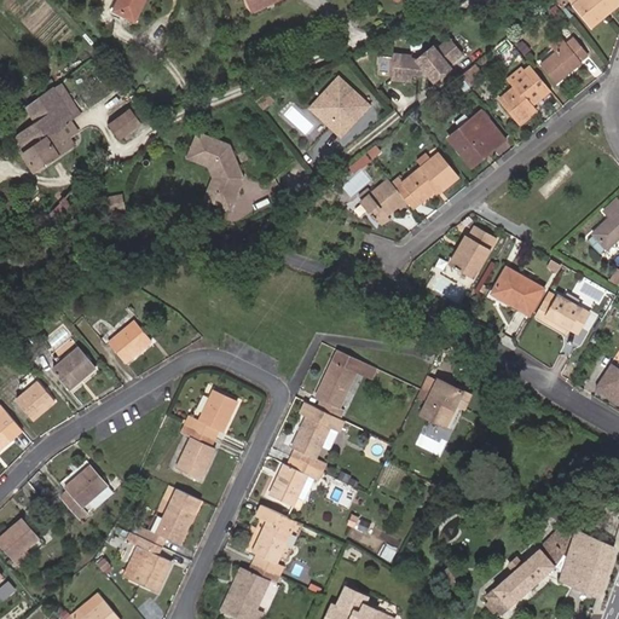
[(117,0),(113,13),(136,23),(144,0),(117,0)]
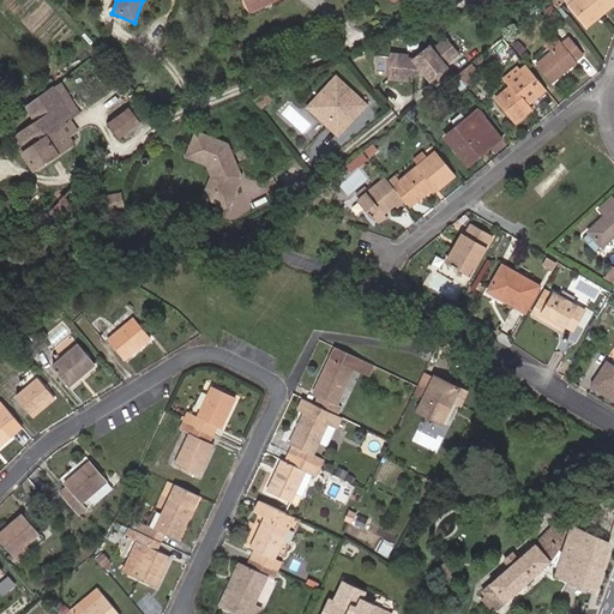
[(599,10),(611,0),(576,0),(569,6),(587,26),(602,14),(599,10)]
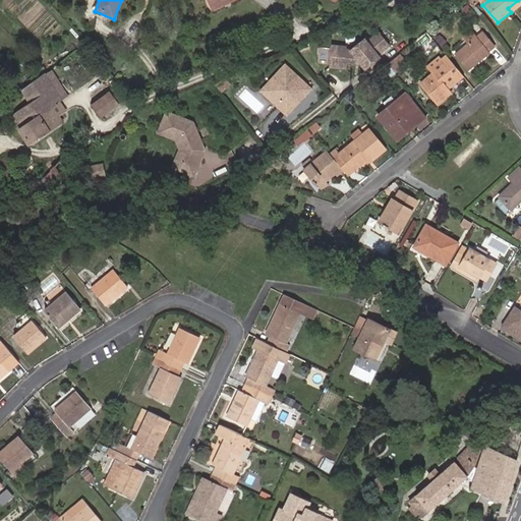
[(520,3),(520,0),(518,0),(508,8),(511,12),(520,3)]
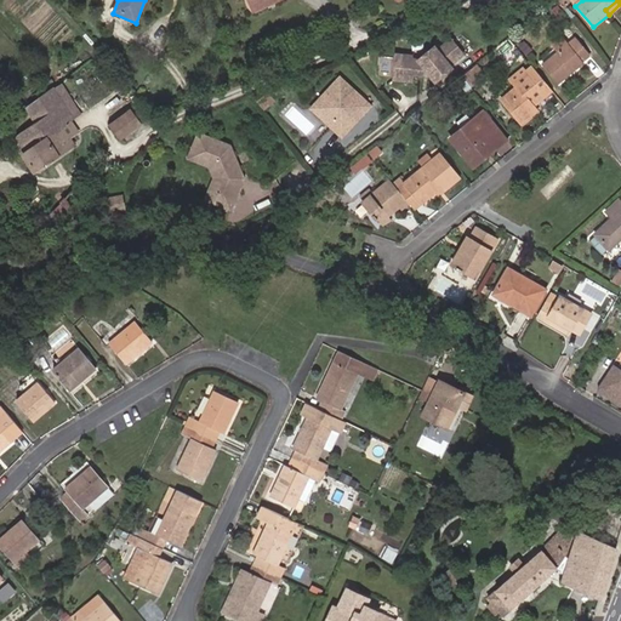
[(556,56),(567,46),(560,38),(548,47),(556,56)]
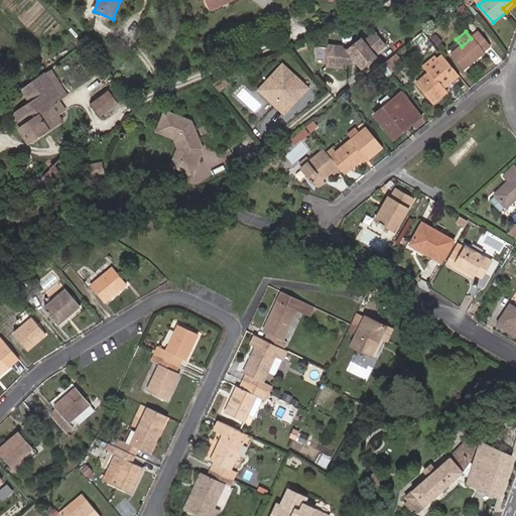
[(489,48),(477,33),(471,38),(462,46),(449,55),(463,72),(484,54),(483,52),(489,48)]
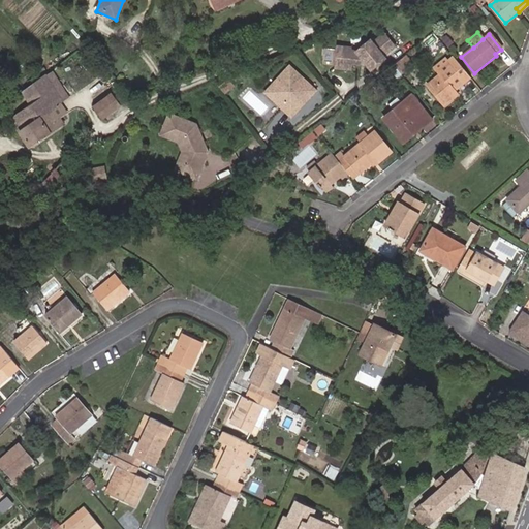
[(432,53),(439,45),(430,35),(423,41),(432,53)]
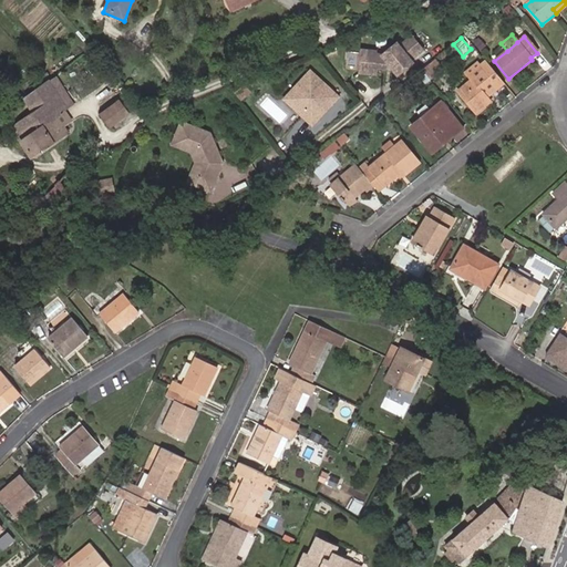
[(421,53),(410,39),(397,49),(394,45),(379,57),(373,57),(374,53),(360,51),(357,73),(363,74),(373,69),(381,70),(387,66),(392,73),(401,66),(403,70),(410,65),(408,62),(421,53)]
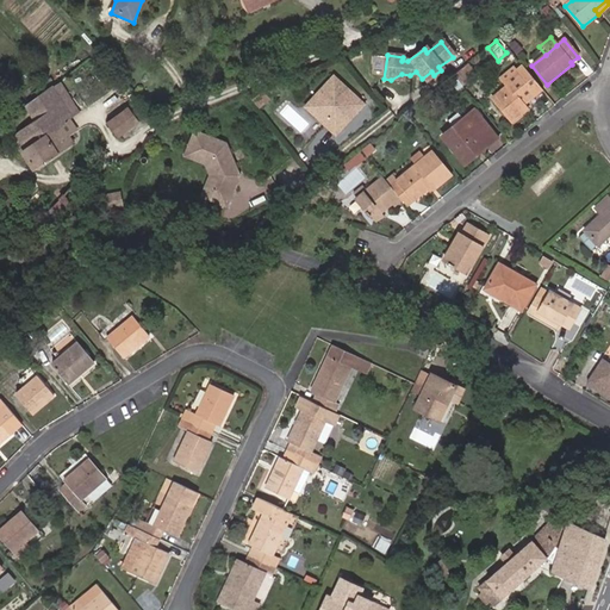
[(542,92),(523,68),(517,73),(504,85),(506,88),(492,100),(511,124),(527,111),(523,107),(542,92)]
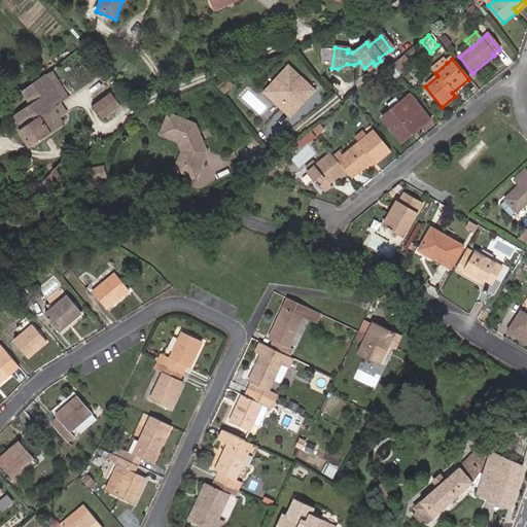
[(435,73),(447,63),(444,60),(432,69),(435,73)]
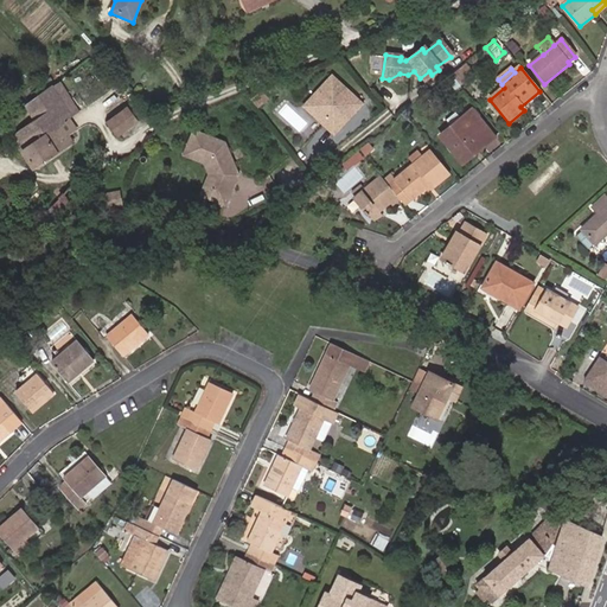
[(420,78),(422,82),(432,75),(429,71),(420,78)]
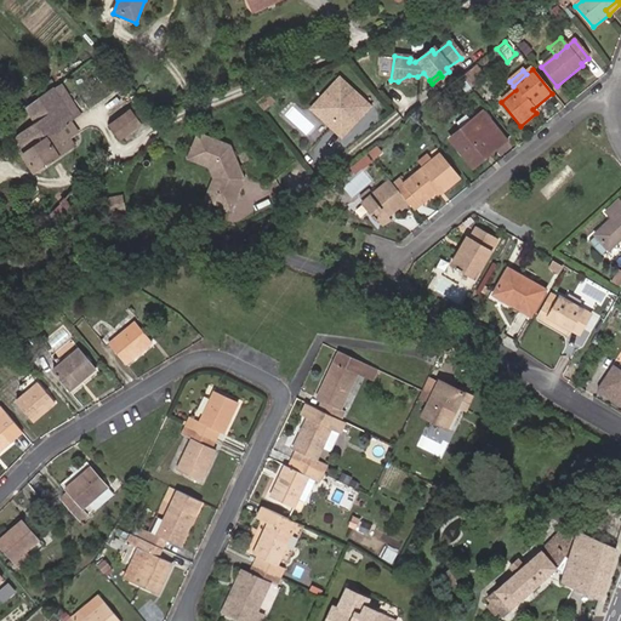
[(362,115),(368,108),(337,79),(308,110),(319,121),(323,117),(339,131),(357,112),(362,115)]
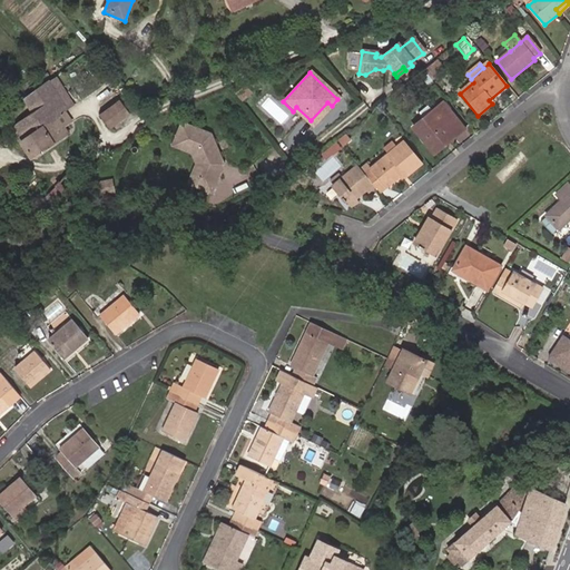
[(75,107),(69,99),(57,79),(50,82),(62,102),(68,111),(75,107)]
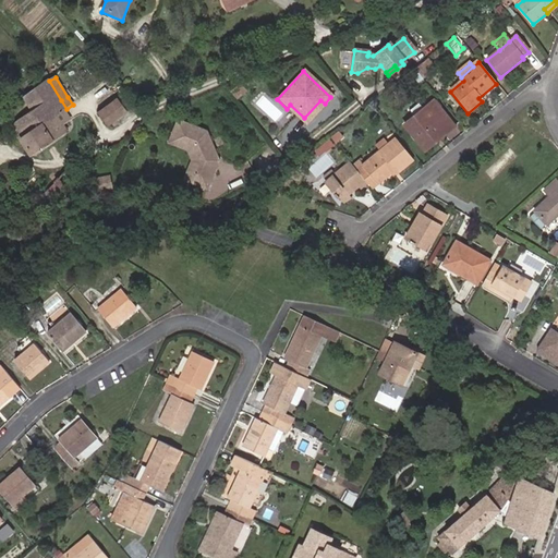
[(61,100),(49,81),(23,98),(32,111),(15,122),(14,132),(21,142),(55,118),(65,110),(67,109),(61,100)]
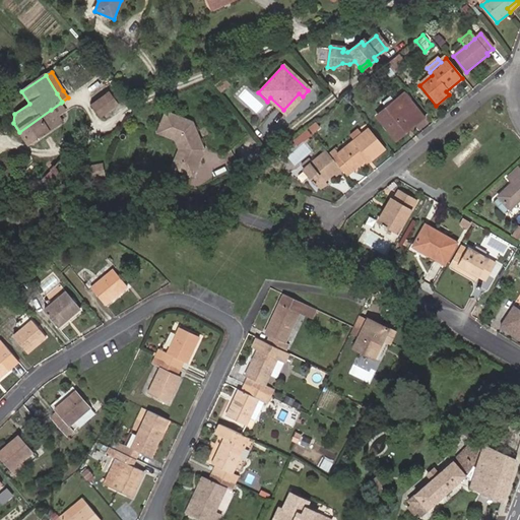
[(220,76),(212,86),(220,92),(229,83),(220,76)]
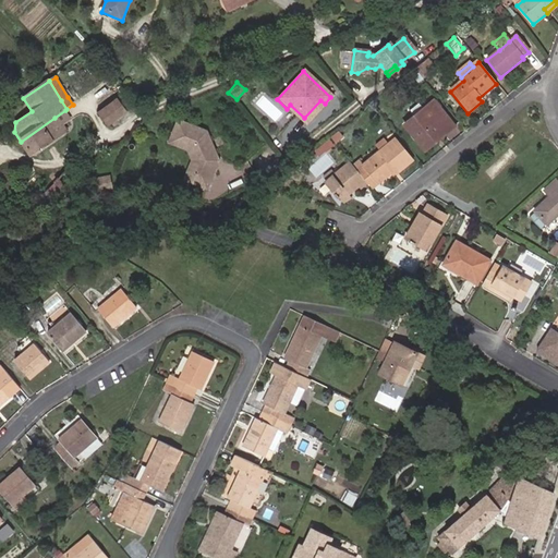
[(325,104),(320,100),(304,118),(290,105),(287,109),(304,125),(325,104)]
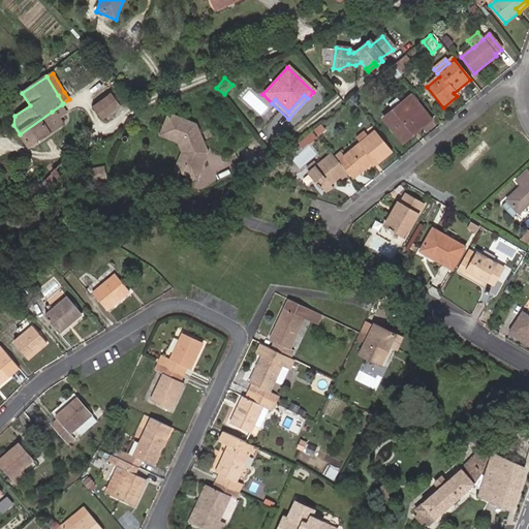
[(431,123),(411,98),(384,121),(404,146),(413,136),(412,134),(421,127),(423,129),(431,123)]
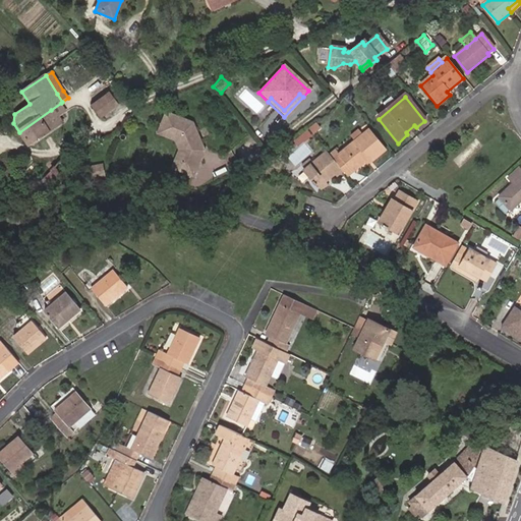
[(98,121),(115,110),(107,98),(90,110),(98,121)]
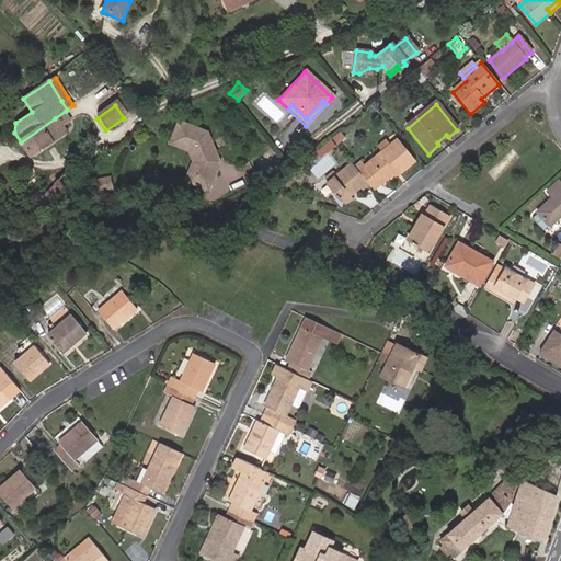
[(66,111),(55,118),(60,127),(71,119),(66,111)]
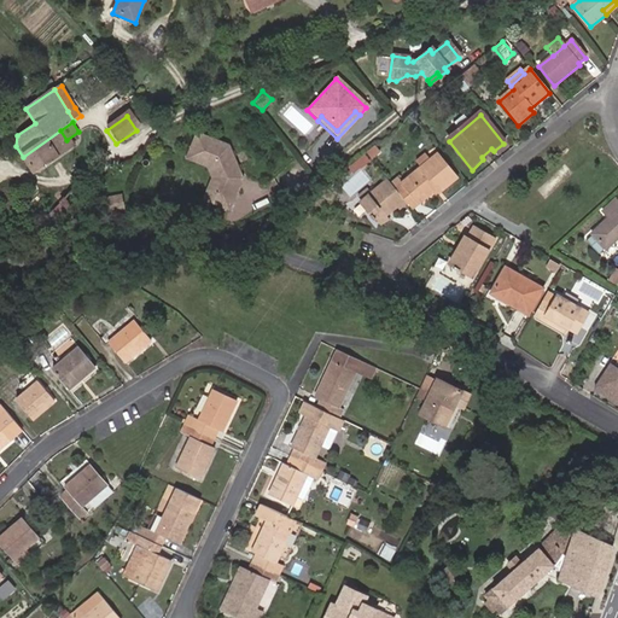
[(60,130),(23,157),(34,172),(71,147),(66,140),(60,130)]
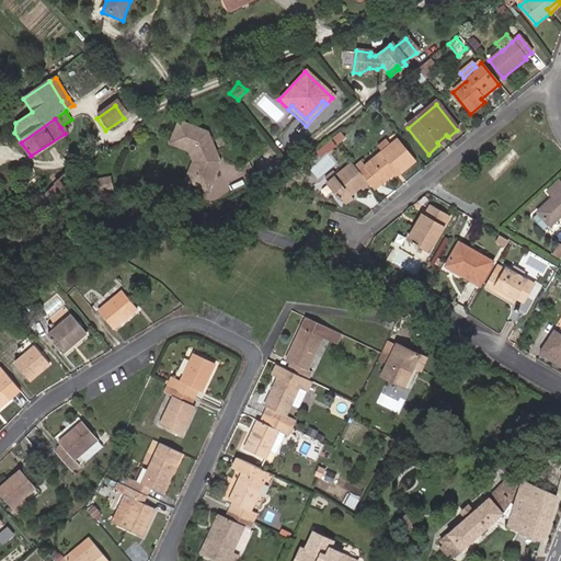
[(206,133),(175,121),(167,141),(168,141),(187,150),(196,165),(196,167),(193,174),(194,176),(190,185),(205,192),(218,162),(206,133)]
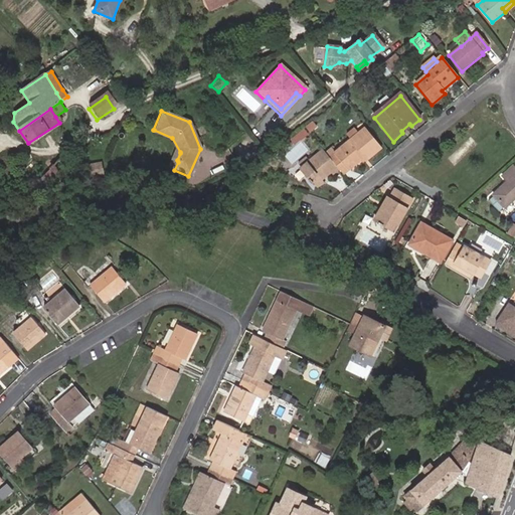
[(311,120),(303,127),(308,133),(316,127),(311,120)]
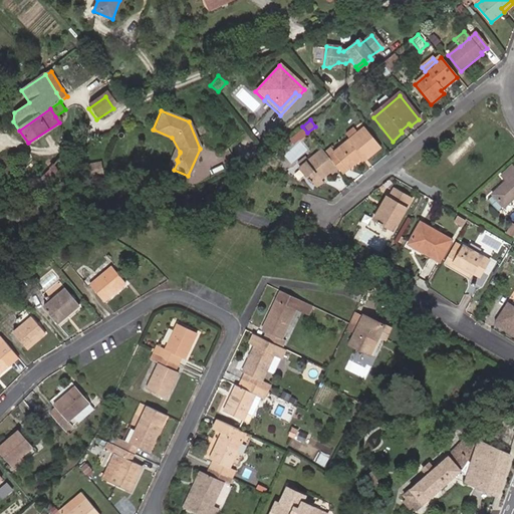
[(154,130),(153,130),(152,133),(170,141),(170,142),(174,149),(166,166),(174,170),(178,162),(177,160),(180,153),(180,152),(172,138),(154,130)]
